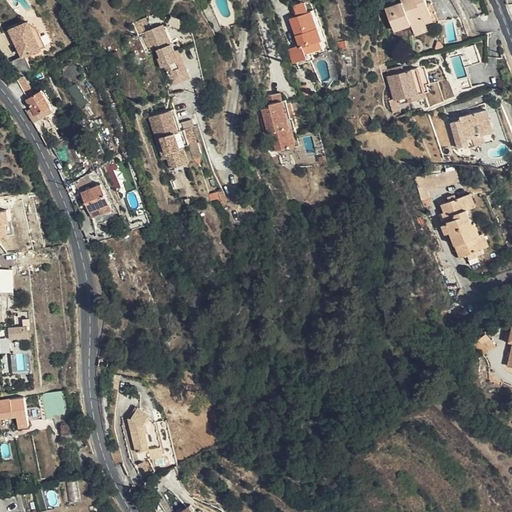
[(413,32),(426,27),(425,25),(423,19),(432,16),(425,0),(400,0),(402,3),(385,9),(394,32),(411,26),(413,32)]
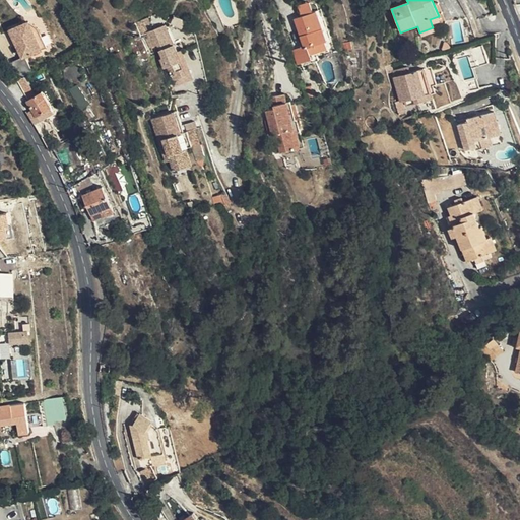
[(308,43),(324,37),(327,35),(318,7),(296,14),(304,41),(294,44),(299,59),(311,54),(310,49),(308,43)]
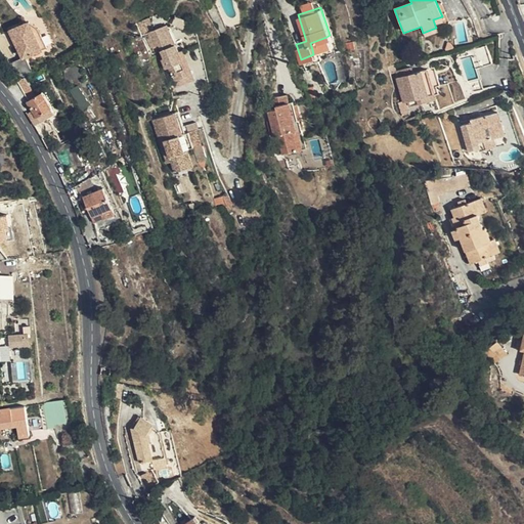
[(444,23),(442,16),(433,19),(435,26),(444,23)]
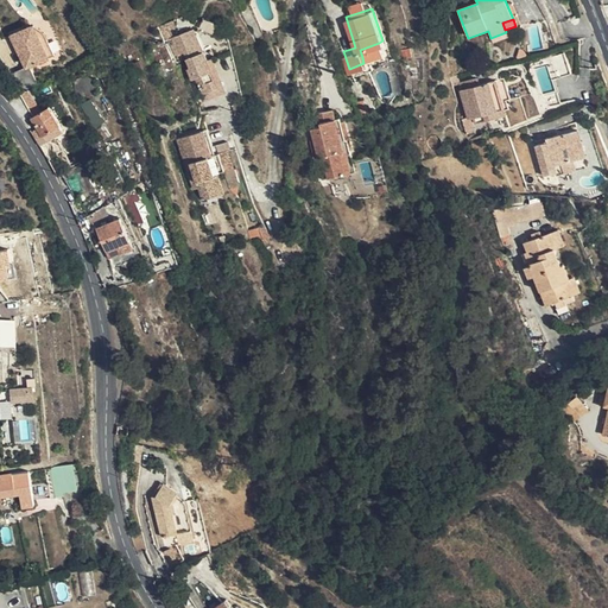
[(187,51),(192,67),(197,78),(204,94),(220,88),(213,71),(215,70),(197,29),(170,39),(176,56),(187,51)]
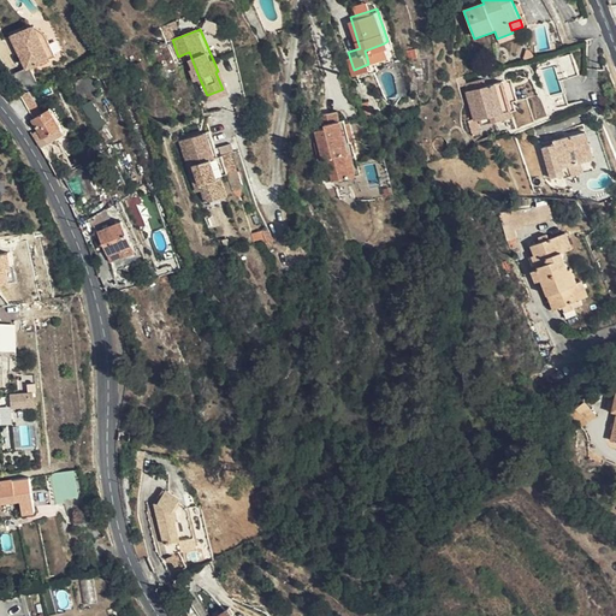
[(47,41),(43,35),(33,31),(27,34),(30,41),(36,37),(40,45),(47,41)]
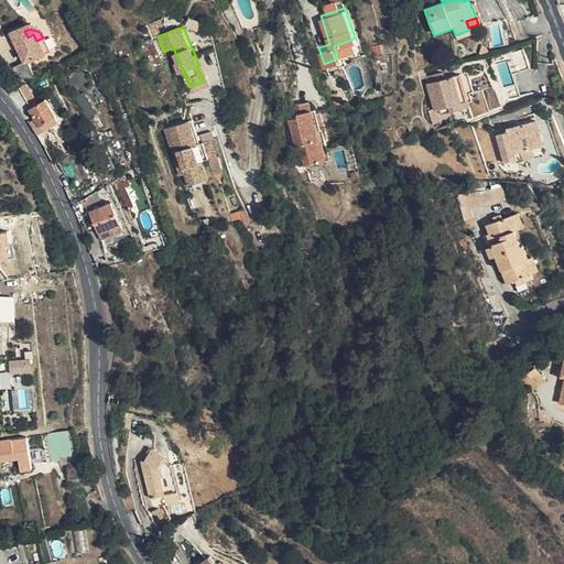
[(472,36),(469,30),(455,35),(457,42),(472,36)]
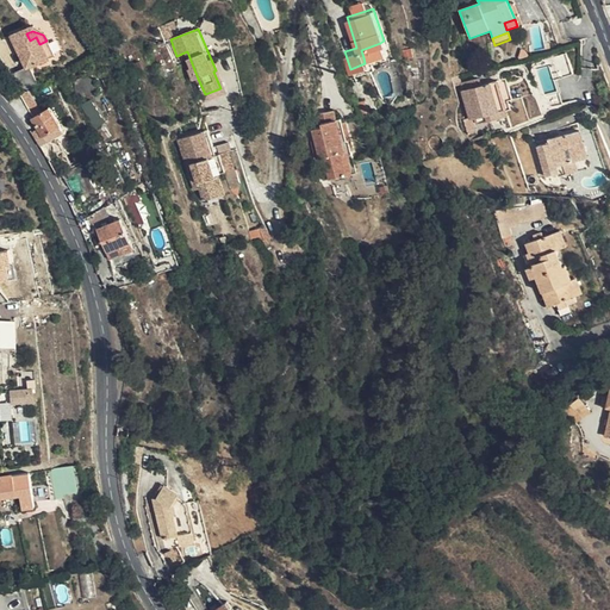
[(39,44),(36,37),(30,41),(26,33),(11,42),(20,61),(24,58),(30,69),(54,57),(47,41),(39,44)]
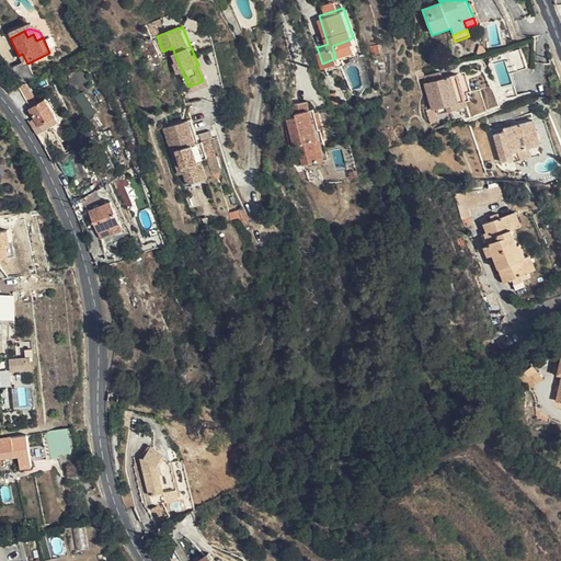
[(353,46),(350,39),(332,46),(334,53),(353,46)]
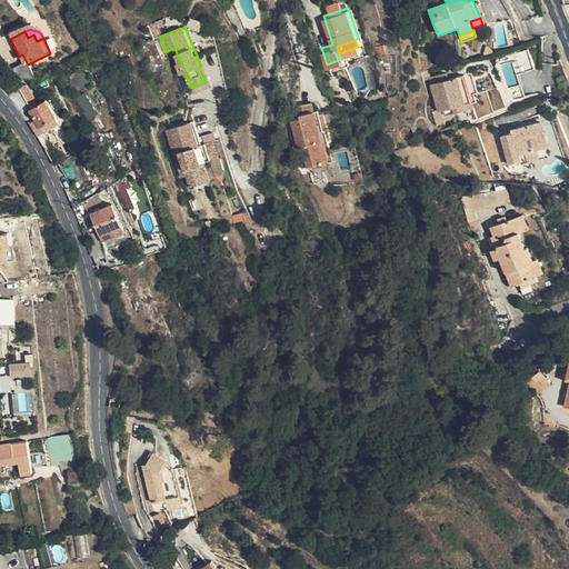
[(527,76),(520,56),(511,59),(506,61),(512,81),(527,76)]
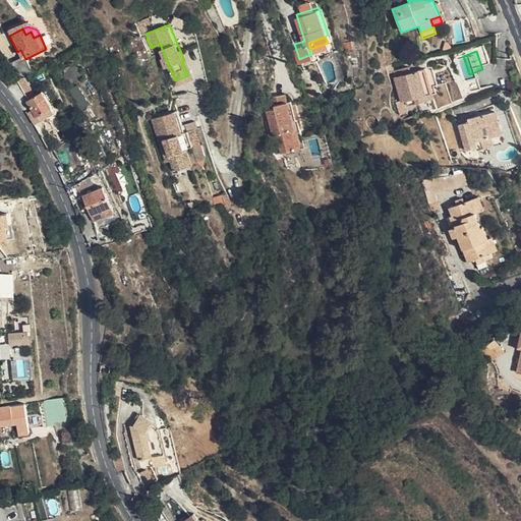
[(33,74),(25,59),(22,61),(9,67),(19,80),(33,74)]
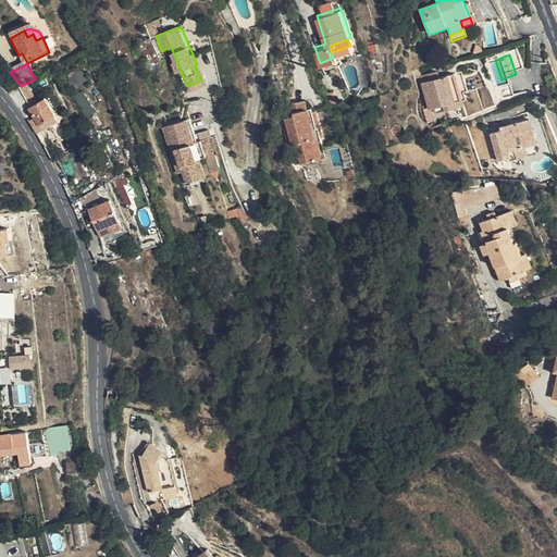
[(466,90),(459,72),(452,74),(455,86),(458,94),(466,90)]
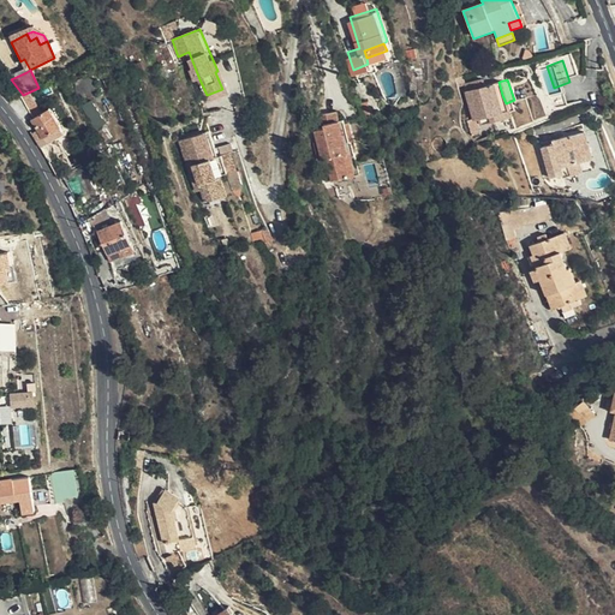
[(499,82),(482,88),(475,89),(472,84),(460,88),(471,123),(476,120),(478,127),(491,124),(488,117),(500,112),(495,97),(502,95),(499,82)]
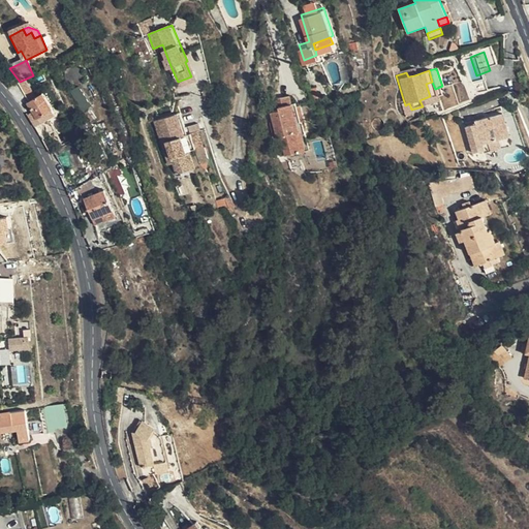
[(480,89),(476,78),(462,82),(466,94),(480,89)]
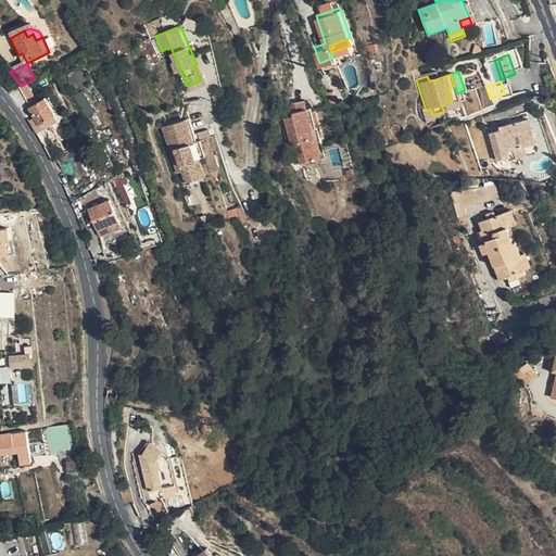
[(457,93),(454,86),(447,88),(452,101),(441,105),(444,112),(460,105),(457,93)]
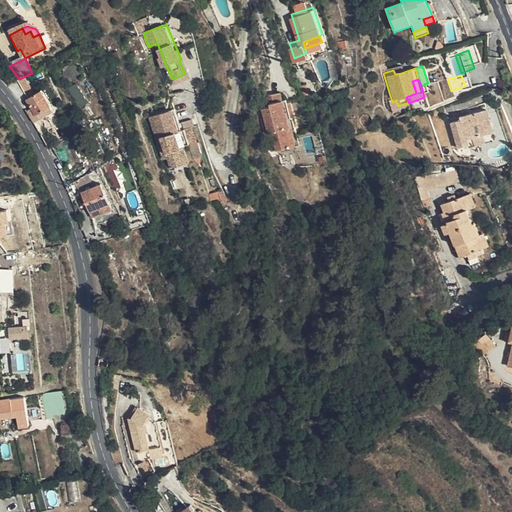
[(77,86),(71,90),(81,106),(87,102),(77,86)]
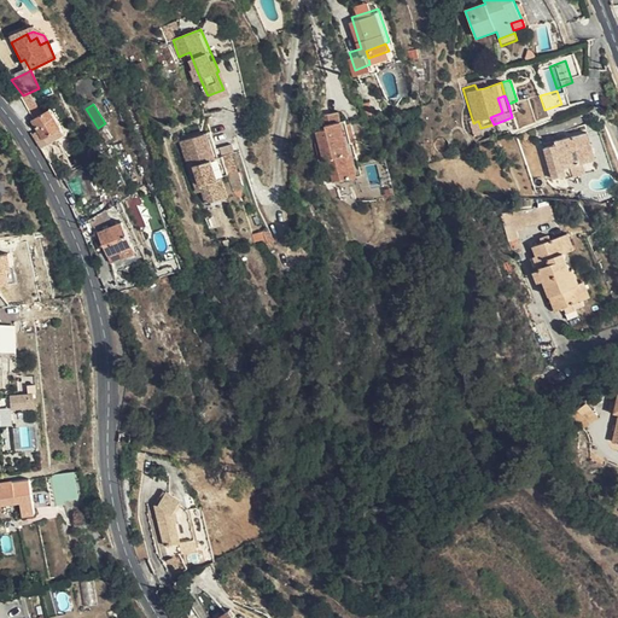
[(34,126),(47,146),(65,134),(50,110),(33,122),(34,126)]
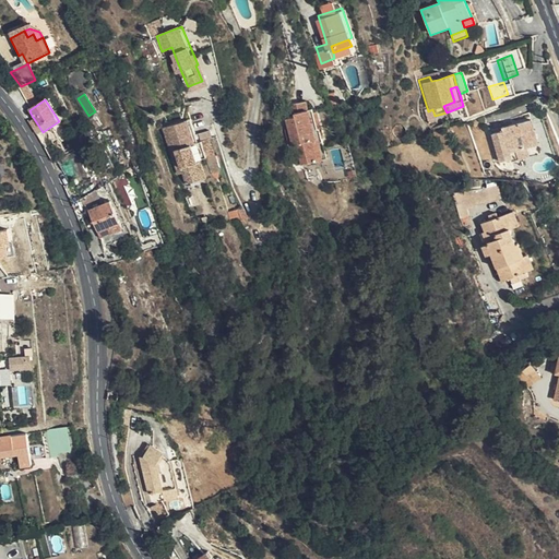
[(313,142),(321,140),(323,139),(317,114),(313,115),(311,110),(309,110),(306,103),(293,106),(295,118),(287,120),(289,130),(292,137),(287,138),(289,147),(297,145),(302,166),(326,159),(324,151),(316,152),(313,142)]
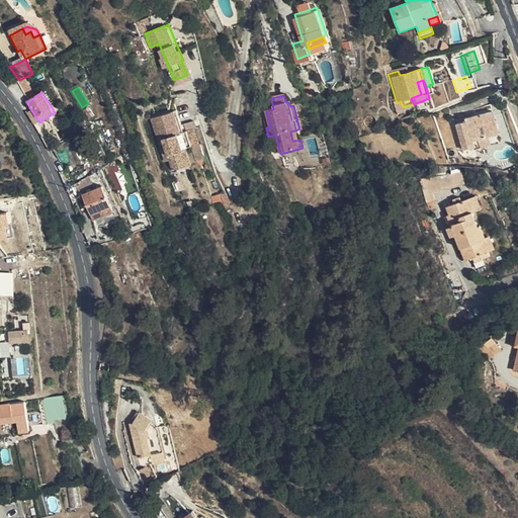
[(28,105),(23,107),(35,124),(39,122),(28,105)]
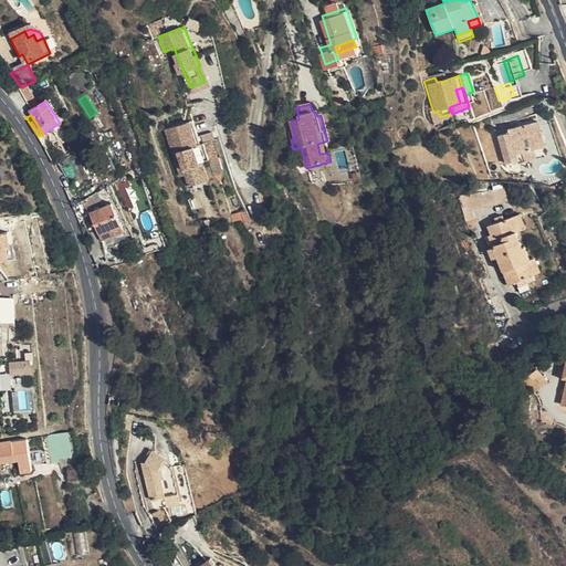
[(478,138),(492,134),(499,133),(494,130),(490,118),(473,125),(478,138)]
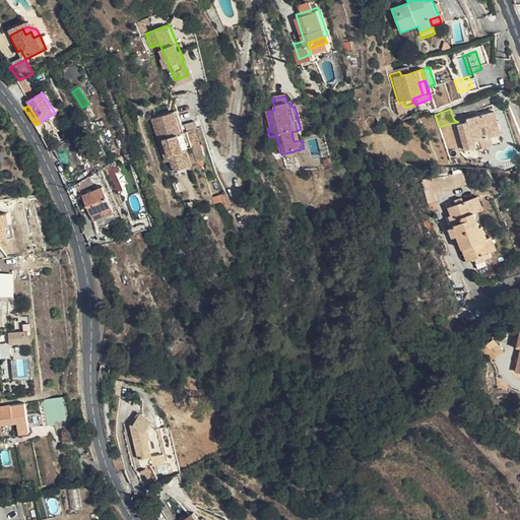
[(177,110),(174,112),(182,133),(184,132),(177,110)]
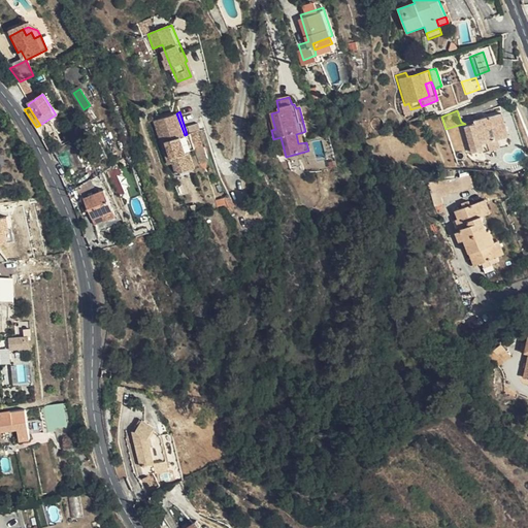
[(165,141),(185,135),(176,113),(154,121),(168,164),(172,163),(165,141)]
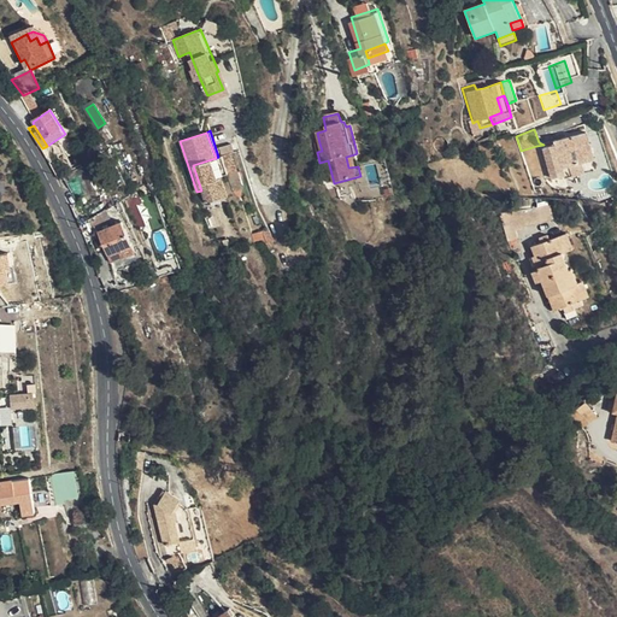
[(588,133),(585,134),(588,146),(585,147),(589,162),(595,160),(588,133)]
